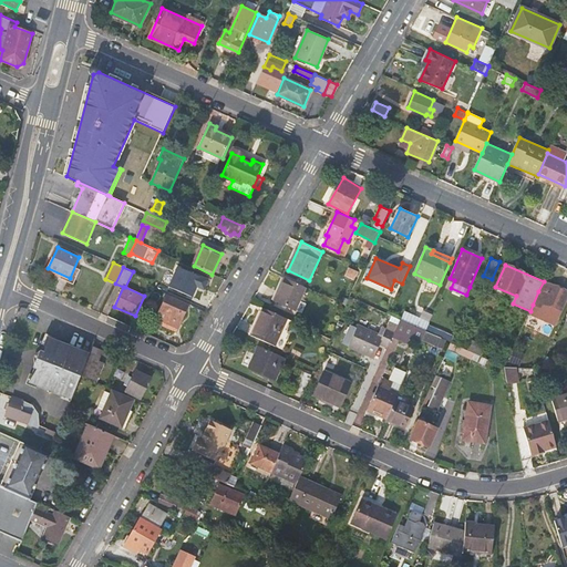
[(204,289),(208,280),(178,267),(169,287),(192,297),(197,286),(204,289)]
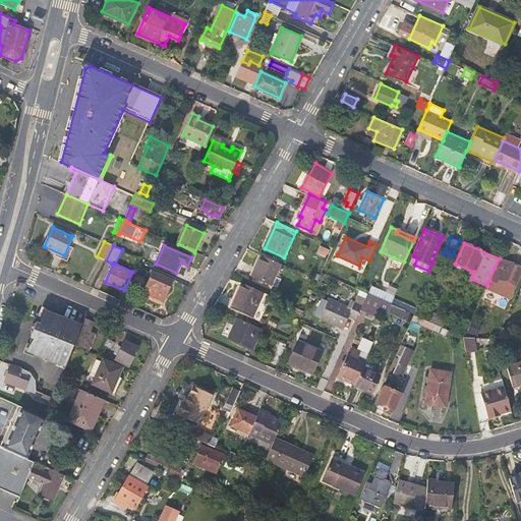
[(329,249),(321,245),(317,252),(327,256),(329,249)]
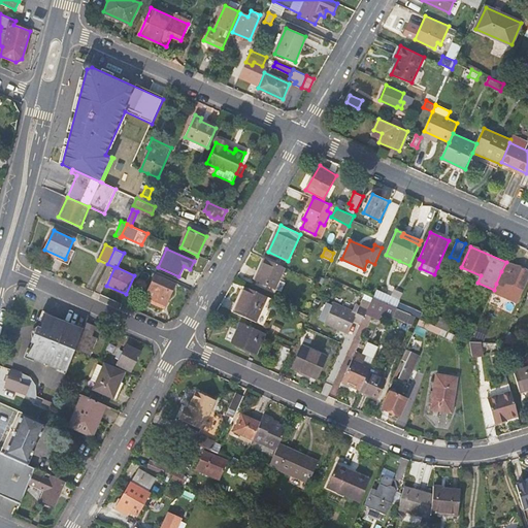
[(275,288),(286,267),(265,258),(256,279),(275,288)]
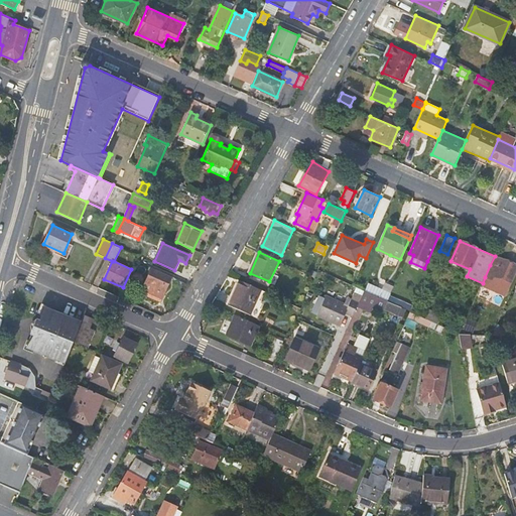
[(386,262),(397,267),(400,259),(390,255),(386,262)]
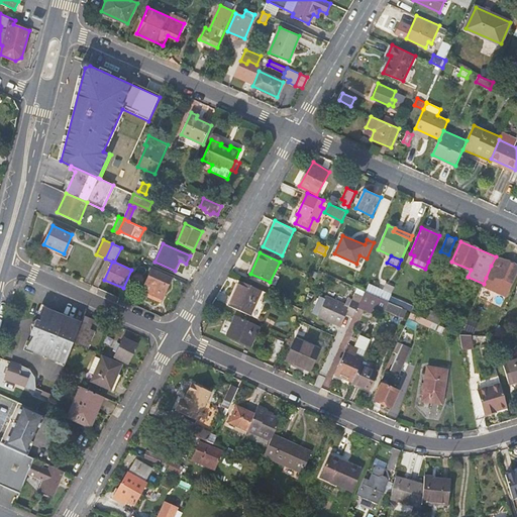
[(512,264),(496,256),(491,266),(486,278),(510,289),(516,272),(516,269),(511,267),(512,264)]
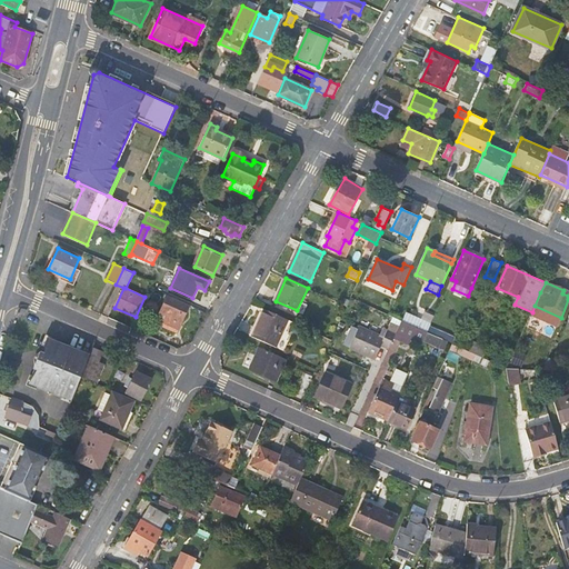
[(188,307),(167,297),(157,320),(165,323),(162,327),(172,331),(173,328),(178,330),(188,307)]
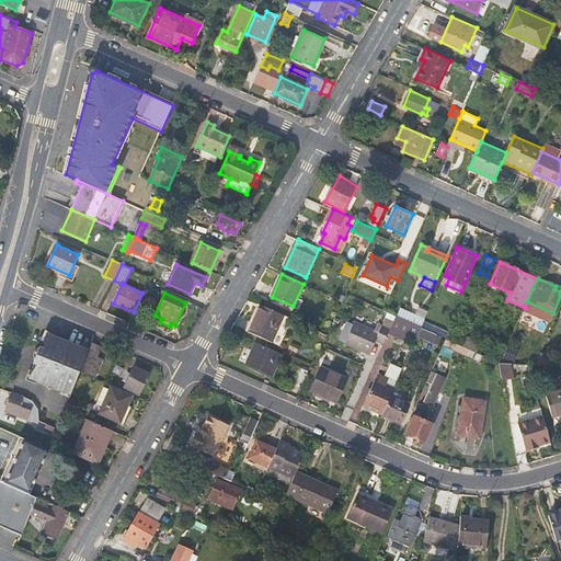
[(276,343),(288,317),(262,305),(250,331),(276,343)]
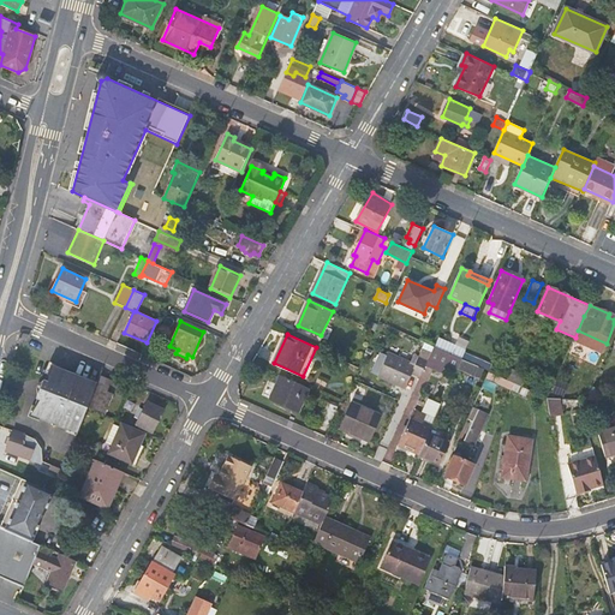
[(449,342),(446,352),(463,359),(466,351),(449,342)]
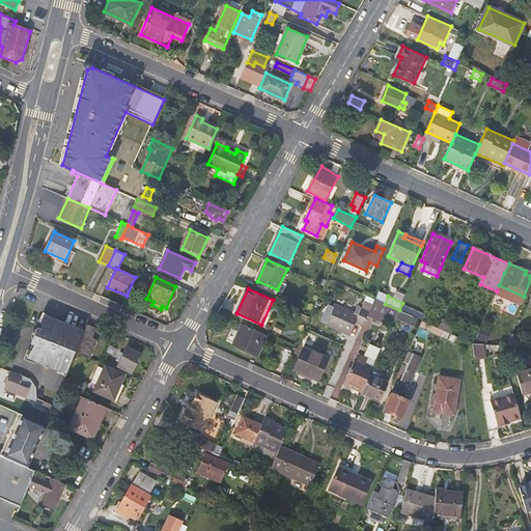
[(357,322),(363,325),(370,310),(372,305),(365,301),(362,307),(358,305),(355,312),(336,304),(327,325),(351,335),(357,322)]
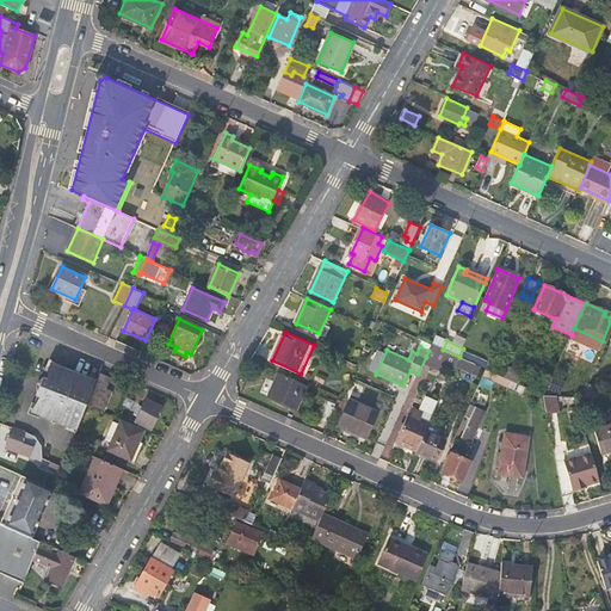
[(432,365),(438,351),(432,347),(425,362),(432,365)]
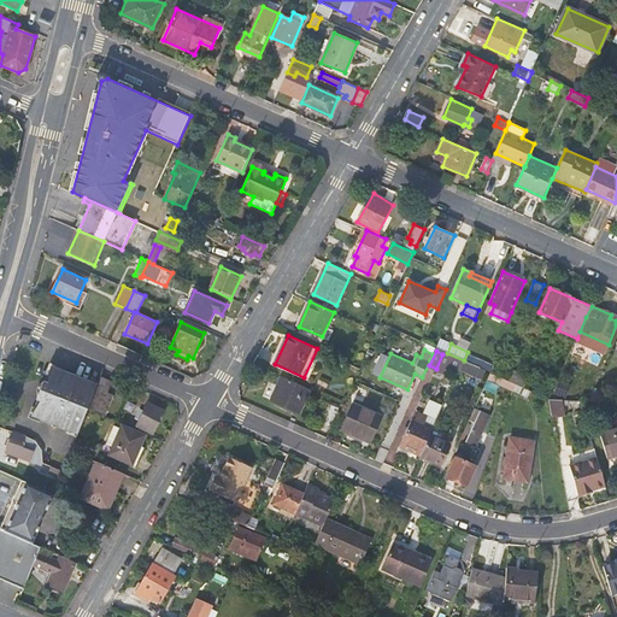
[(382,353),(372,372),(380,375),(388,356),(382,353)]
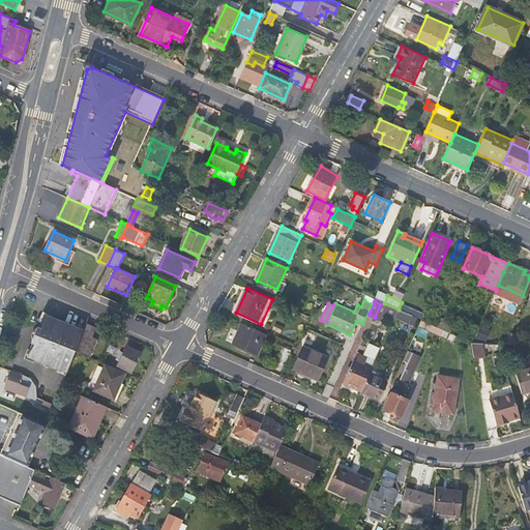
[(386,308),(381,307),(377,318),(381,320),(386,308)]
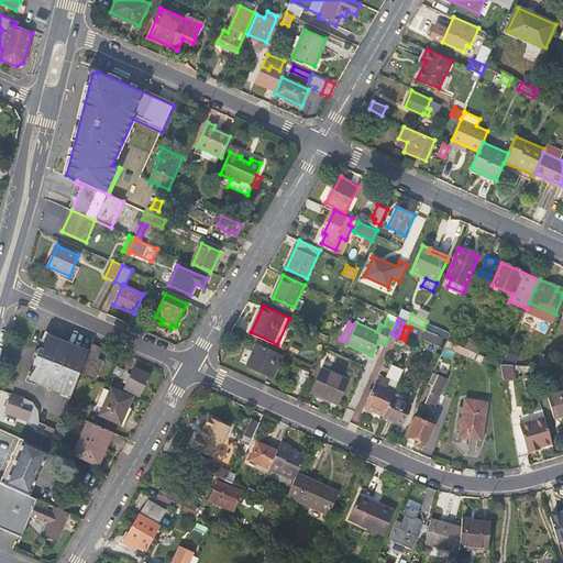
[(434,327),(432,332),(439,335),(440,337),(442,331),(434,327)]
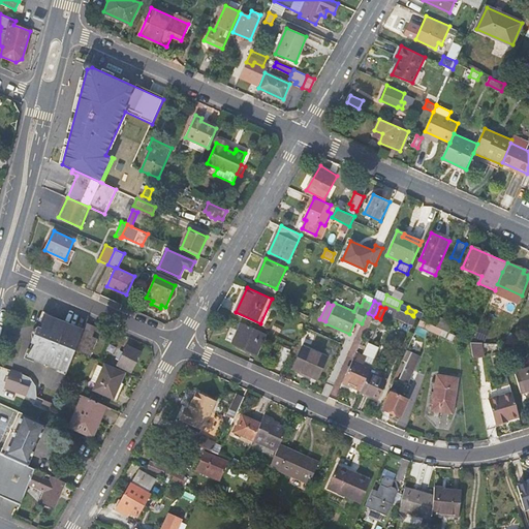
[(406,312),(398,309),(395,316),(409,322),(412,315),(406,312)]
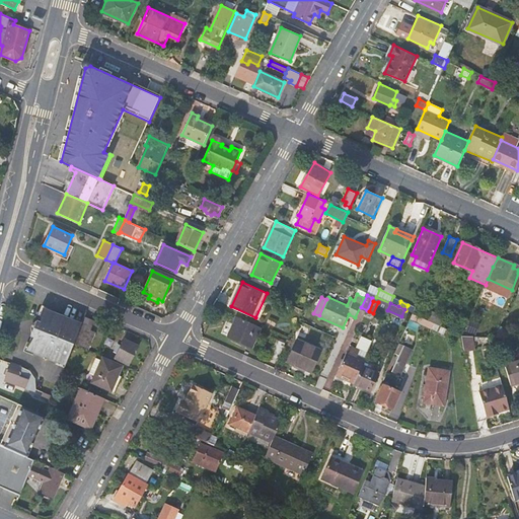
[(28,351),(65,366),(75,343),(82,323),(45,309),(40,321),(39,321),(32,334),(34,334),(28,351)]
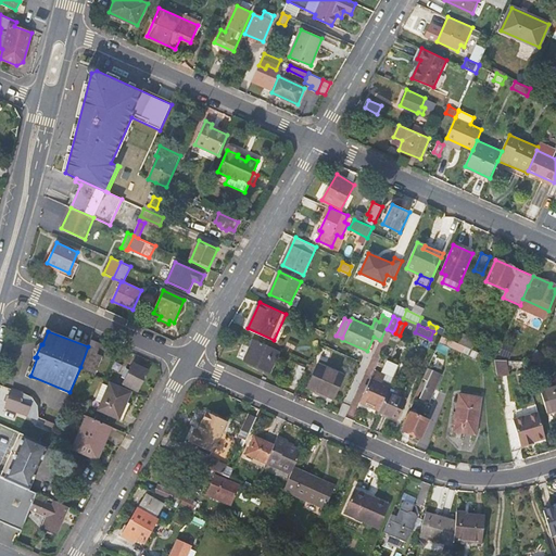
[(454,340),(443,336),(441,341),(451,346),(454,340)]
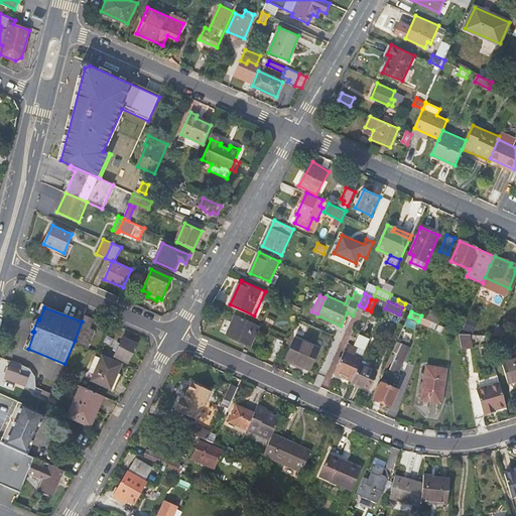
[(439,321),(442,316),(431,311),(429,317),(439,321)]
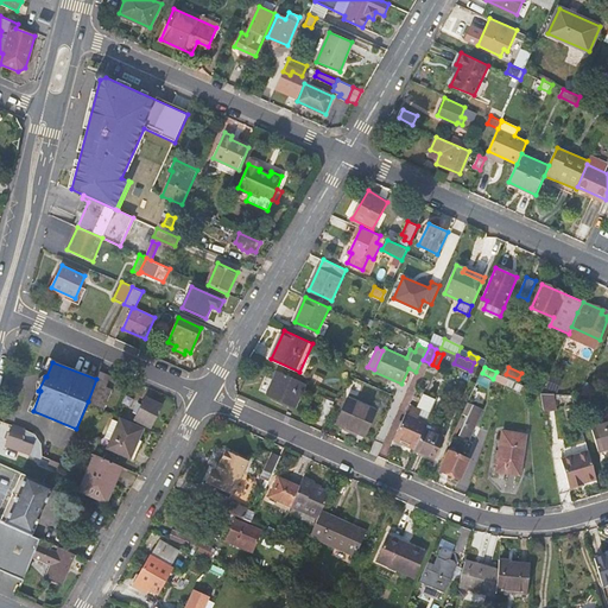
[(296,407),(306,384),(278,371),(267,394),(296,407)]
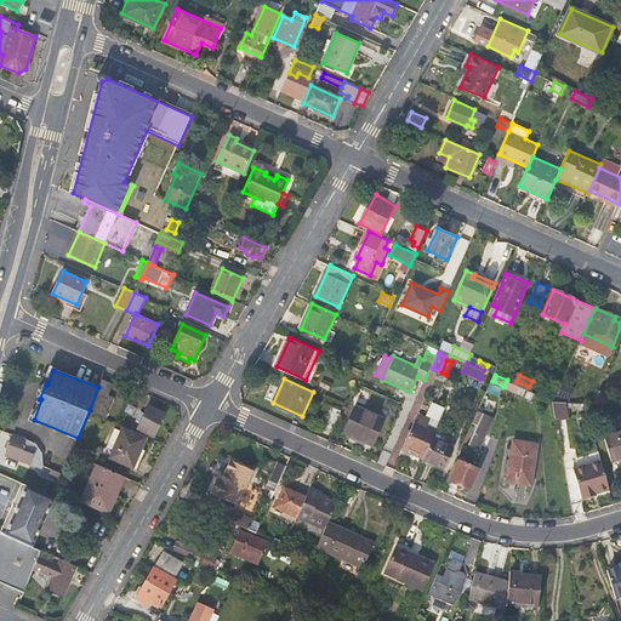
[(522,387),(507,380),(503,387),(519,394),(522,387)]
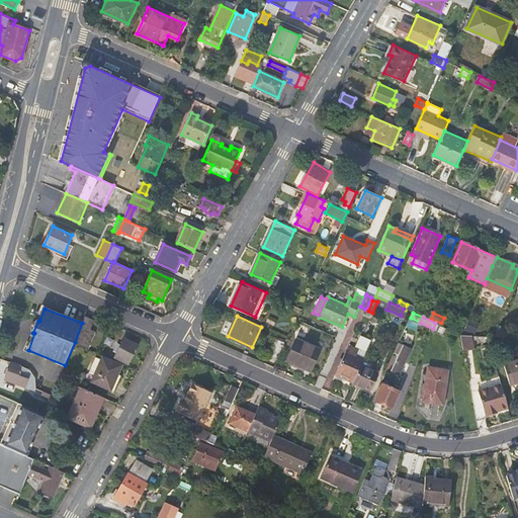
[(93,322),(84,318),(82,323),(75,342),(88,348),(95,332),(89,330),(93,322)]
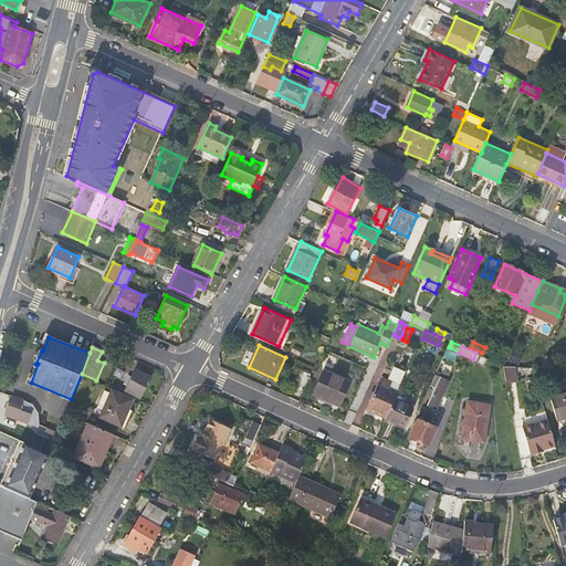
[(484,364),(488,358),(475,353),(473,359),(484,364)]
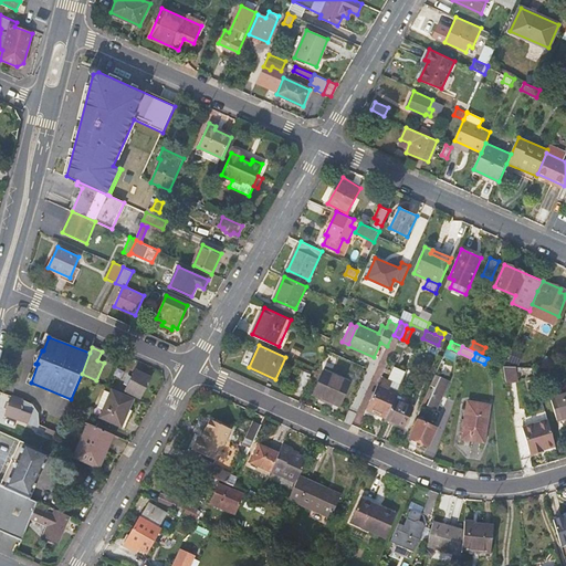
[(398,391),(408,369),(399,365),(395,367),(394,367),(388,380),(392,381),(390,388),(378,383),(367,409),(387,418),(395,399),(398,391)]
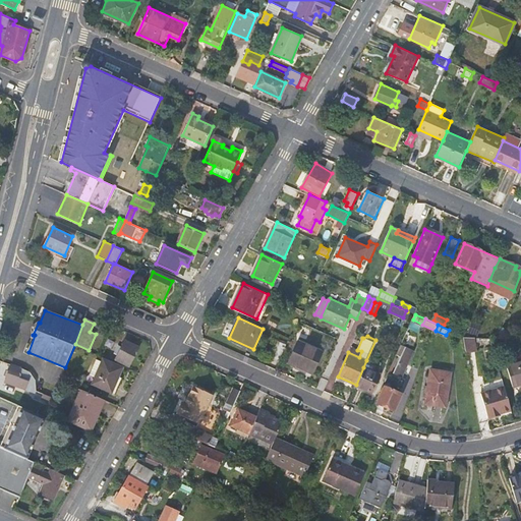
[(476,349),(474,338),(464,337),(463,337),(466,350),(476,349)]
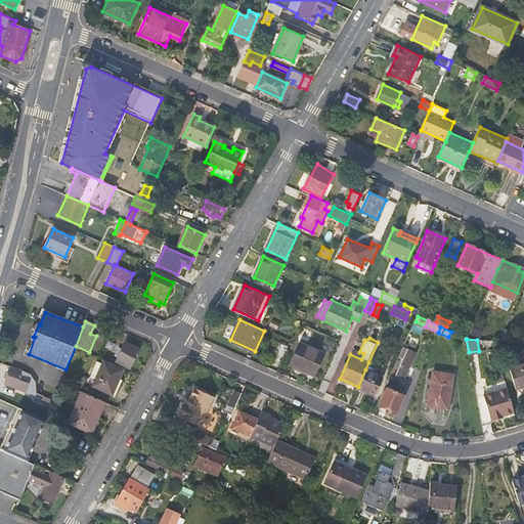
[(139,349),(127,342),(122,349),(118,347),(114,354),(119,356),(116,361),(129,368),(139,349)]
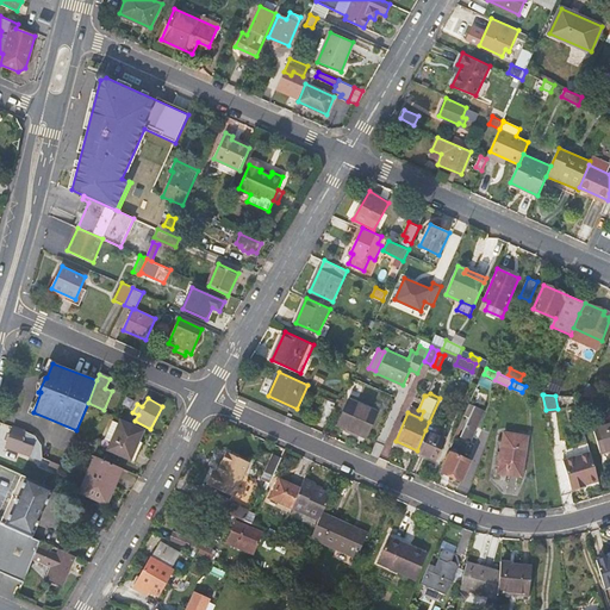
[(336,402),(329,398),(319,418),(328,421),(336,402)]
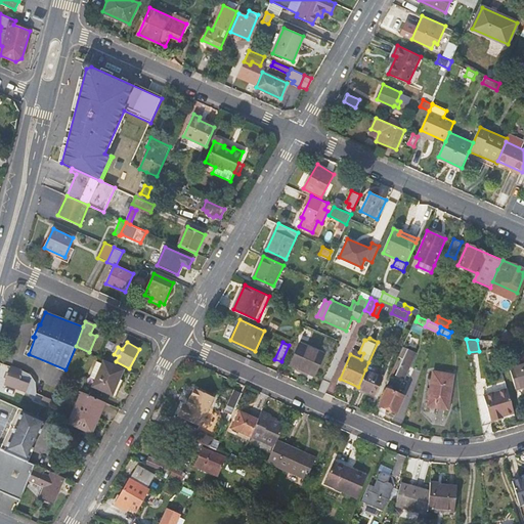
[(324,353),(301,343),(291,365),(297,368),(296,372),(300,374),(302,370),(315,377),(324,353)]
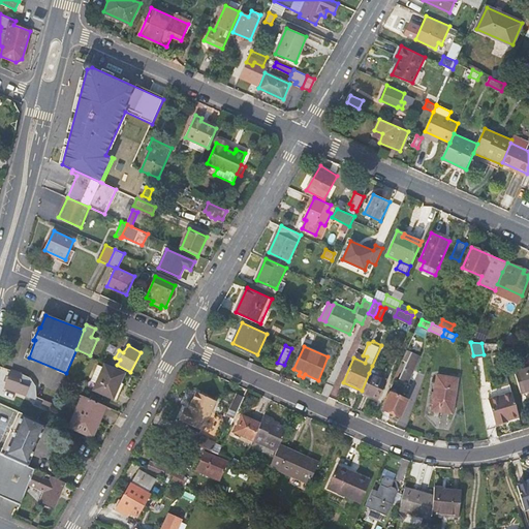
[(403,361),(408,363),(401,379),(408,382),(421,356),(408,350),(403,361)]
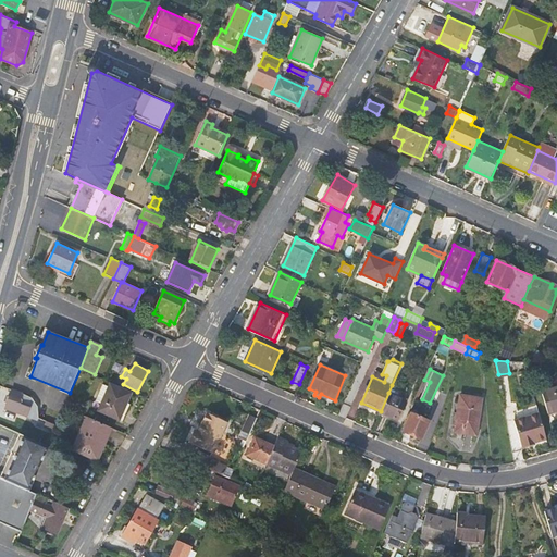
[(382,374),(375,371),(372,376),(384,382),(386,375),(382,374)]
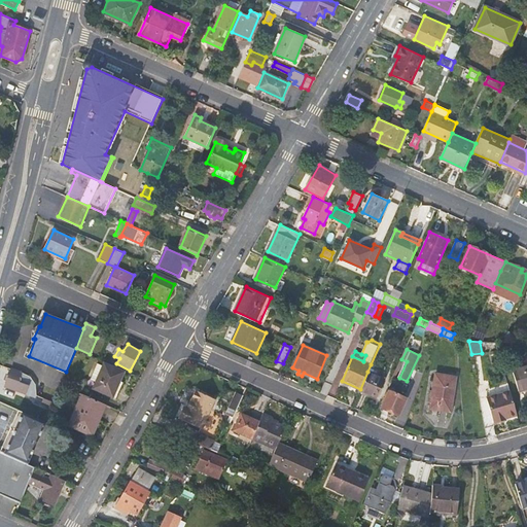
[(124,372),(105,362),(103,366),(97,383),(94,389),(116,399),(124,383),(119,381),(124,372)]
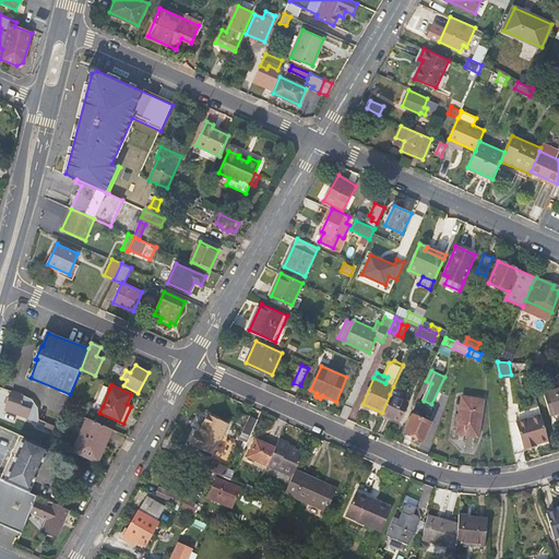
[(103,406),(109,389),(103,385),(95,403),(103,406)]
